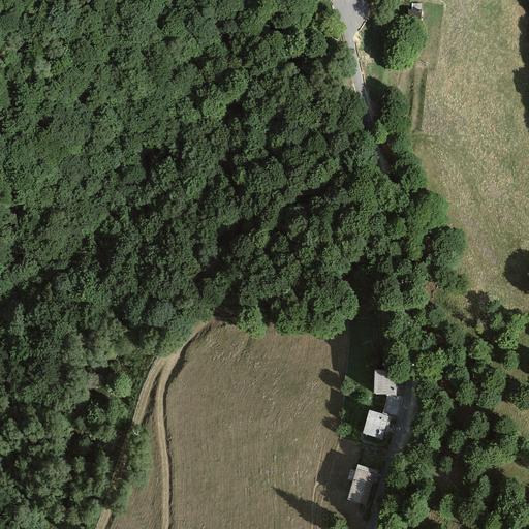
[(421,23),(421,10),(411,9),(408,9),(407,23),(421,23)]
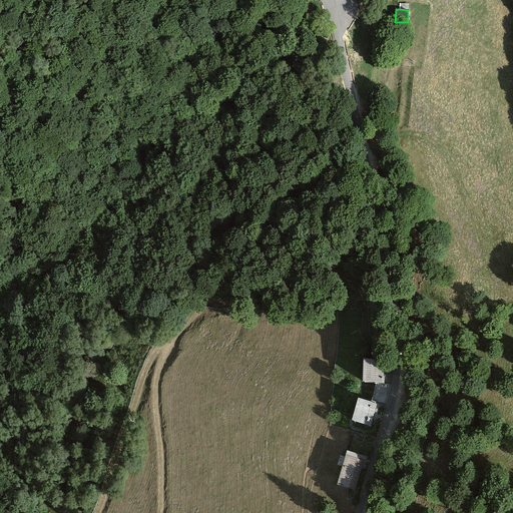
[(384,361),(363,359),(362,382),(376,383),(384,384),(384,361)]
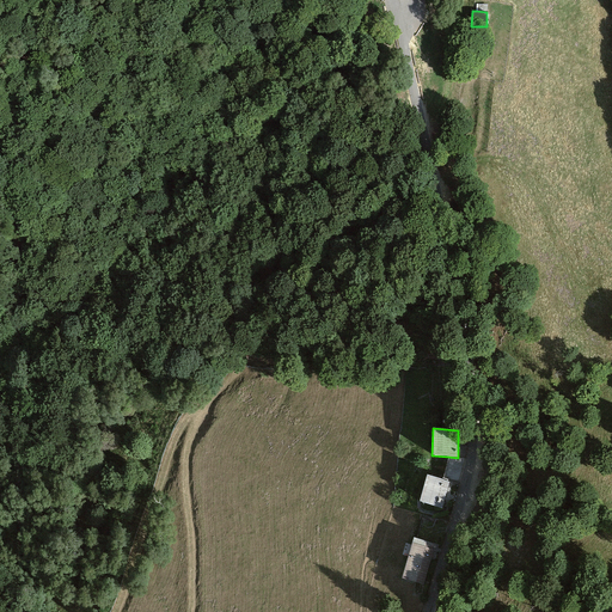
[(458,458),(448,457),(442,478),(458,482),(464,459),(458,458)]
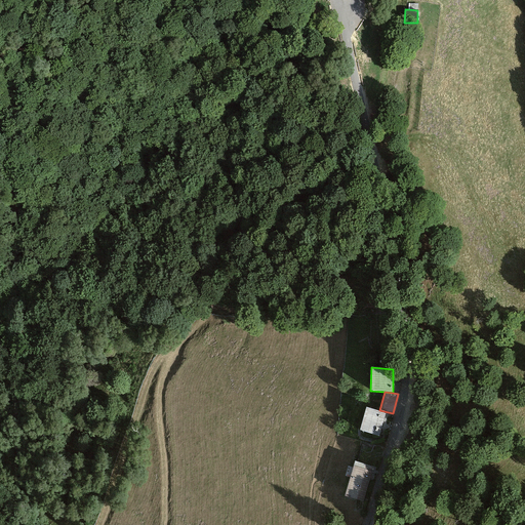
[(366,407),(359,430),(378,436),(386,412),(366,407)]
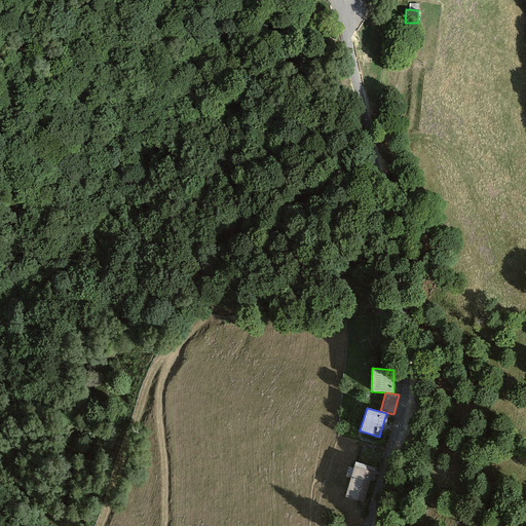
[(355,462),(345,497),(364,502),(374,467),(355,462)]
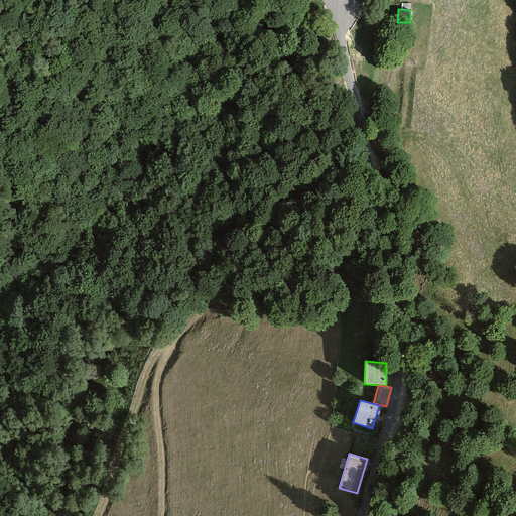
All buildings are outlined.
